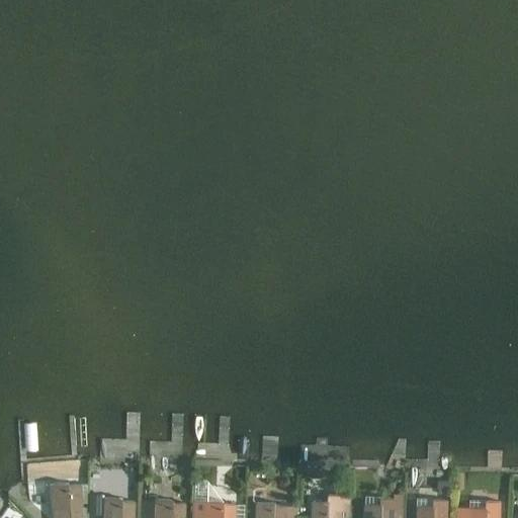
[(455,480),(438,483),(437,490),(455,490),(455,480)]
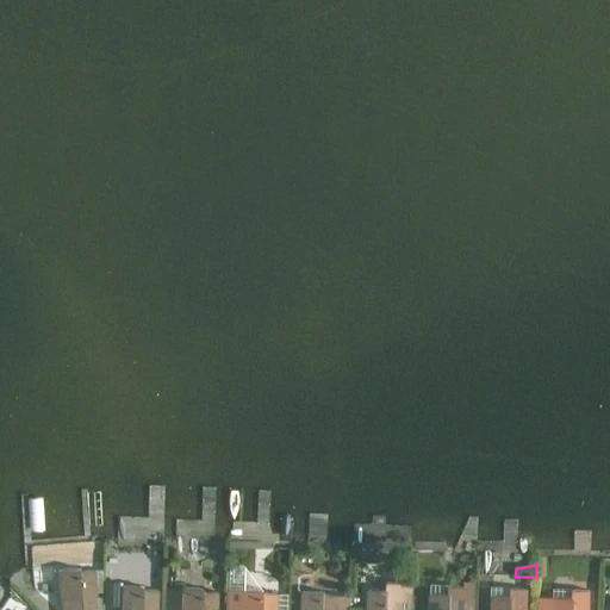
[(80,567),(58,570),(61,598),(62,598),(62,609),(95,609),(94,596),(97,596),(94,570),(80,571),(80,567)]
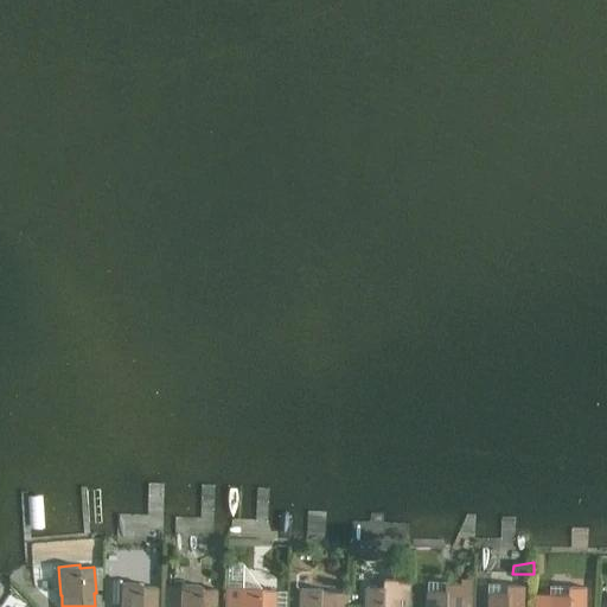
[(368,587),(366,606),(409,606),(410,583),(401,583),(401,580),(385,580),(385,587),(368,587)]
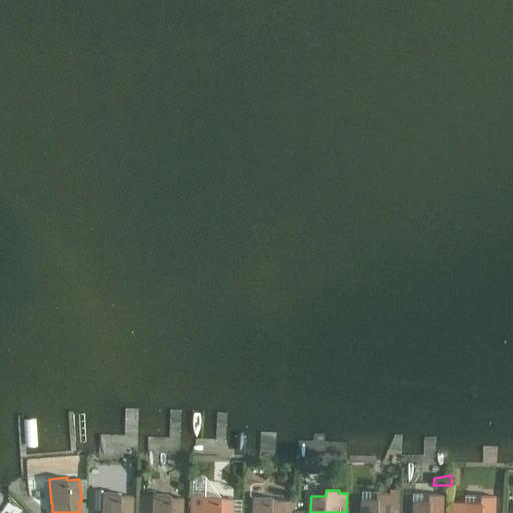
[(120,512),(121,495),(121,493),(102,492),(102,493),(86,493),(85,512),(120,512)]
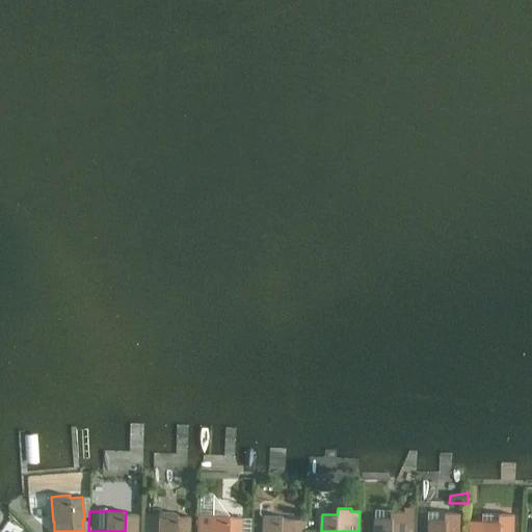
[(375,517),(374,531),(413,531),(414,512),(405,511),(391,511),(391,517),(375,517)]
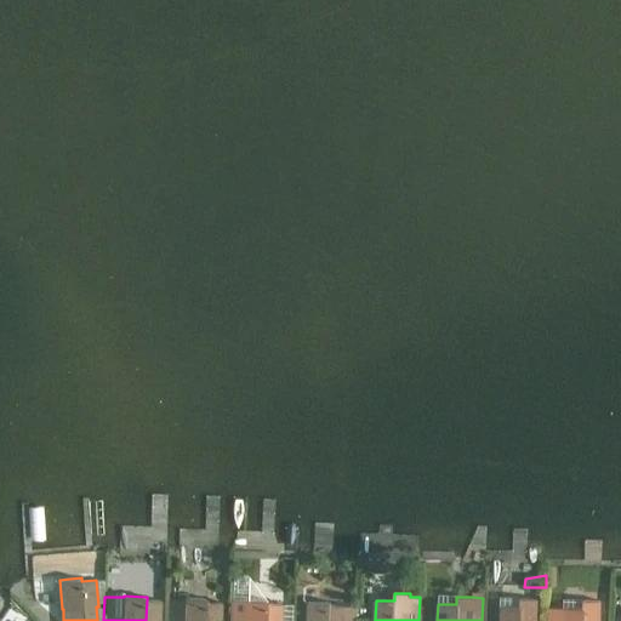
[(184,598),(184,599),(183,620),(220,620),(221,602),(208,602),(208,598),(184,598)]
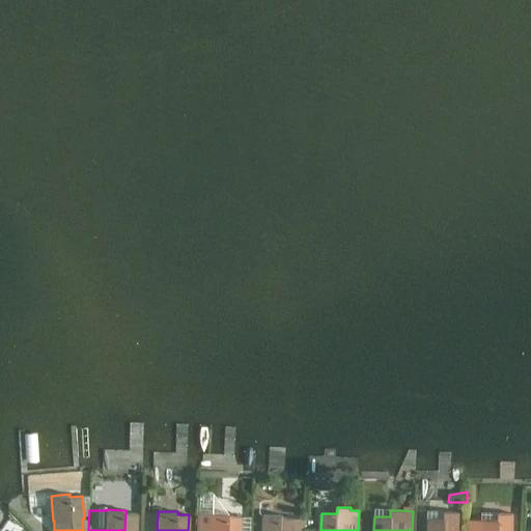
[(428,518),(427,530),(457,530),(458,511),(445,511),(444,519),(428,518)]
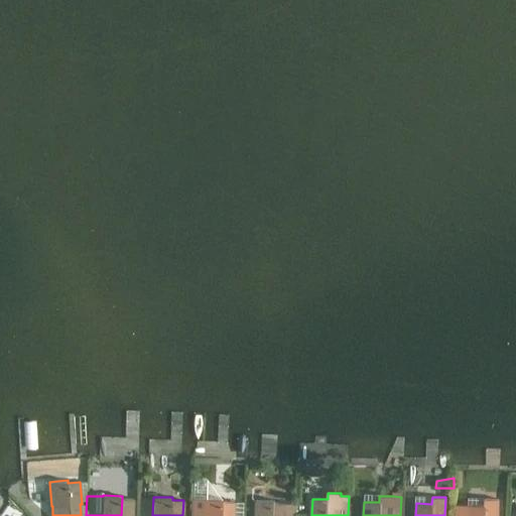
[(192,503),(191,515),(233,515),(234,501),(222,501),(223,499),(204,498),(204,503),(192,503)]
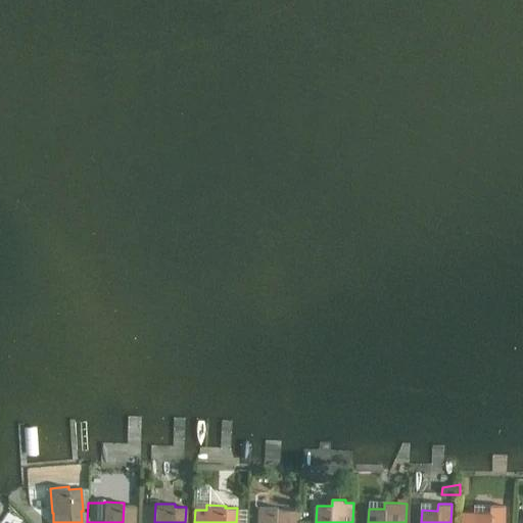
[(476,513),(475,522),(505,522),(506,506),(491,506),(491,512),(476,512),(476,513)]
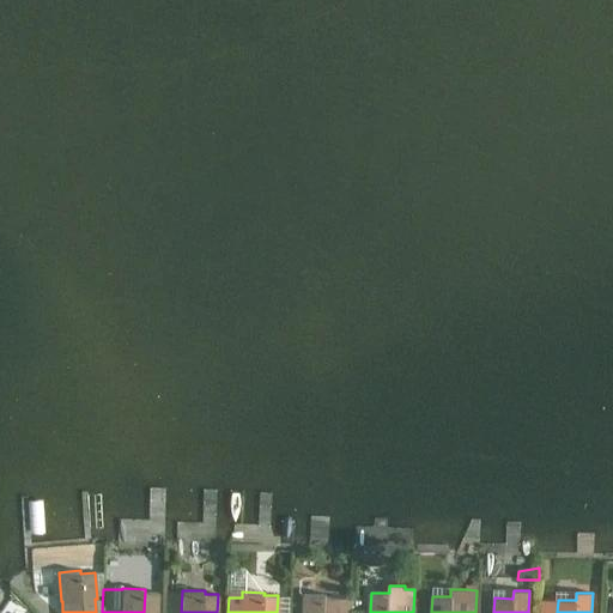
[(349,612),(349,604),(340,604),(340,598),(327,598),(327,594),(304,594),(303,612),(349,612)]
